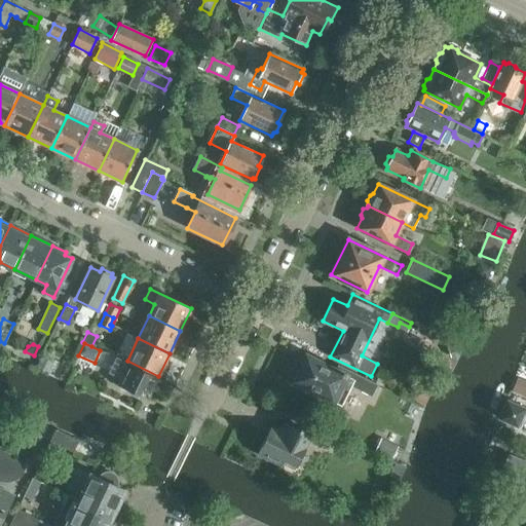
[(293,381),(341,406),(350,386),(371,397),(377,384),(338,365),(336,371),(306,355),(293,381)]
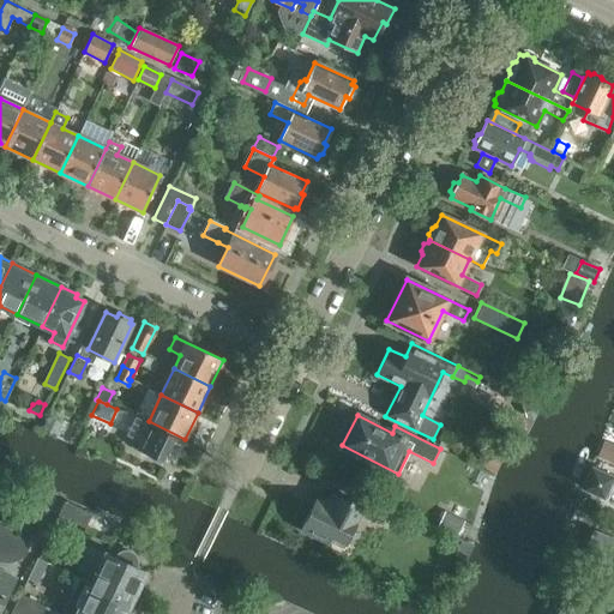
[(134,439),(131,447),(162,462),(164,456),(174,461),(184,440),(134,417),(126,435),(134,439)]
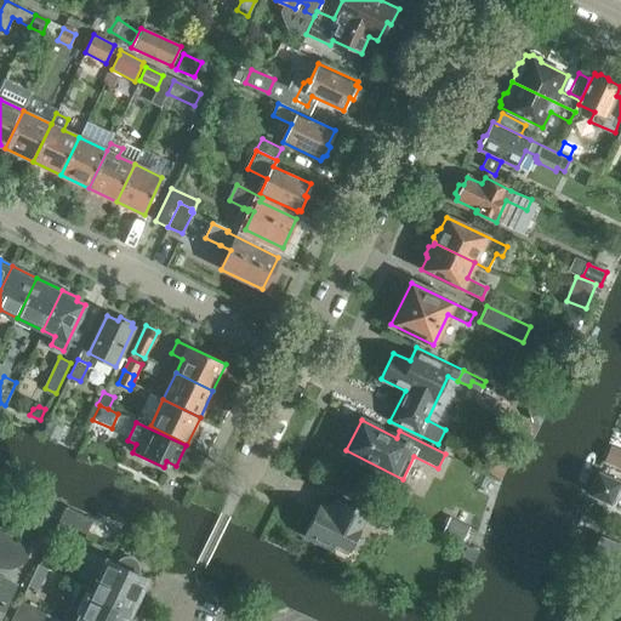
[(47,423),(41,434),(57,440),(62,429),(47,423)]
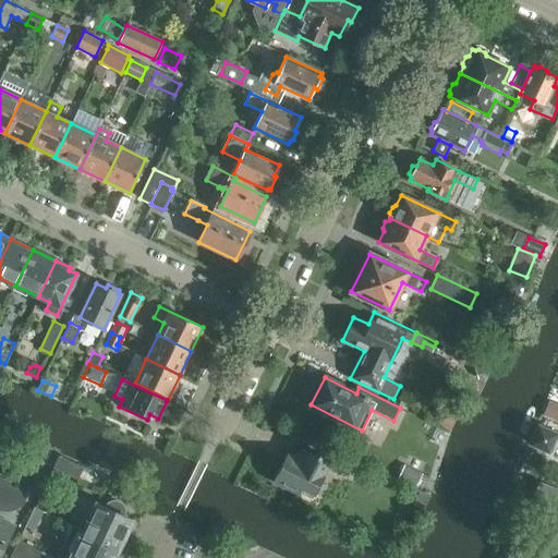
[(544,412),(543,414),(557,420),(557,403),(547,400),(545,405),(544,412)]
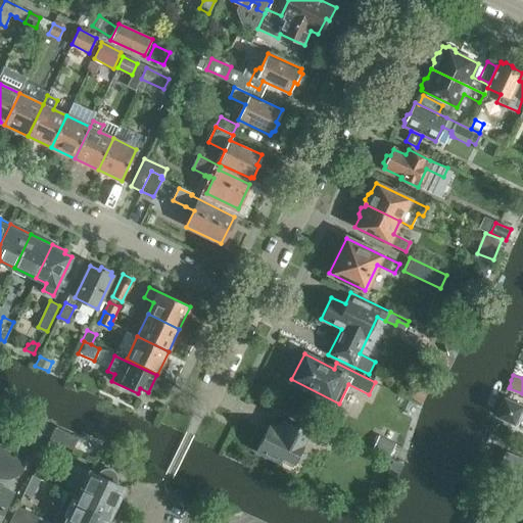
[(495,416),(517,425),(522,413),(522,406),(504,397),(495,416)]
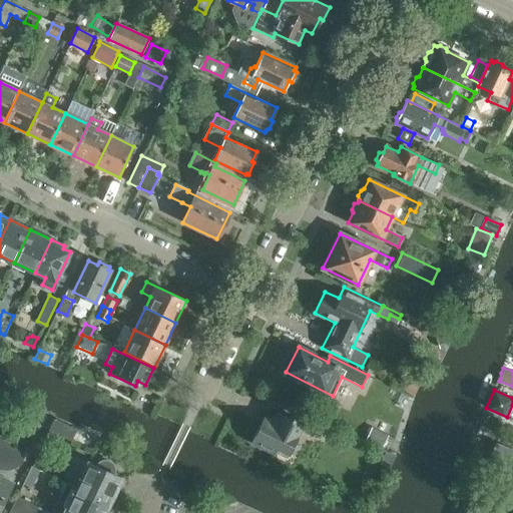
[(278,448),(290,454),(298,439),(296,438),(303,423),(295,419),(295,418),(293,417),(292,419),(279,412),(274,422),(264,416),(251,442),(275,453),(278,448)]
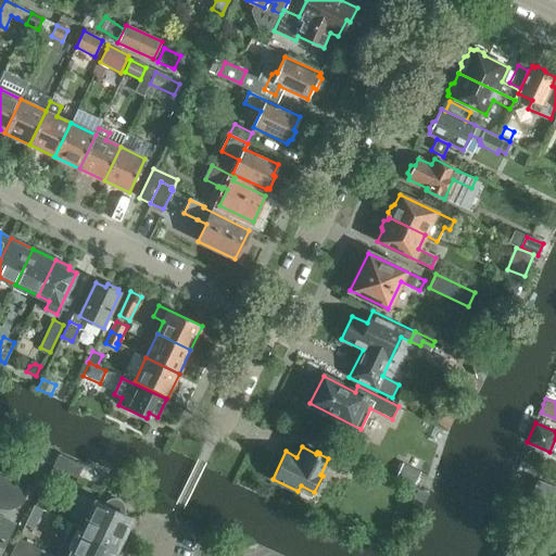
[(336,464),(349,470),(354,459),(341,453),(336,464)]
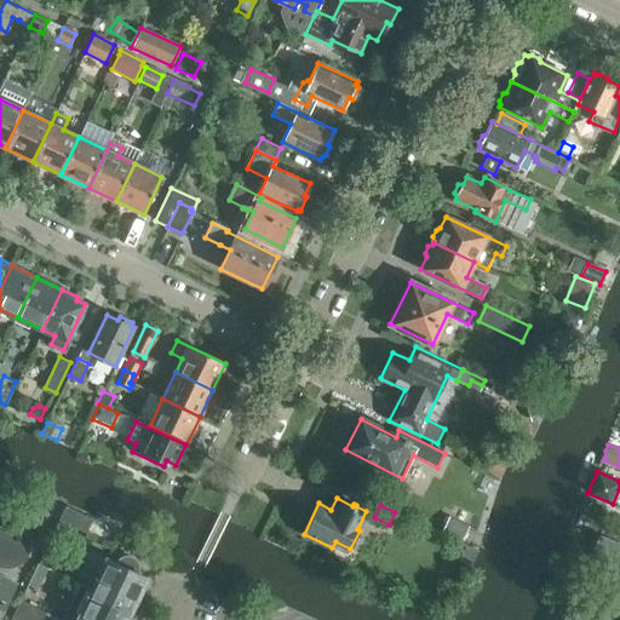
[(59,520),(86,533),(92,520),(65,507),(59,520)]
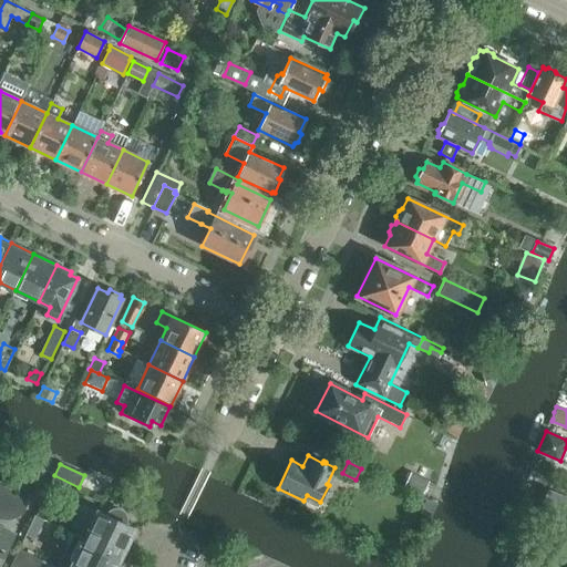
[(411,472),(403,487),(421,496),(429,481),(411,472)]
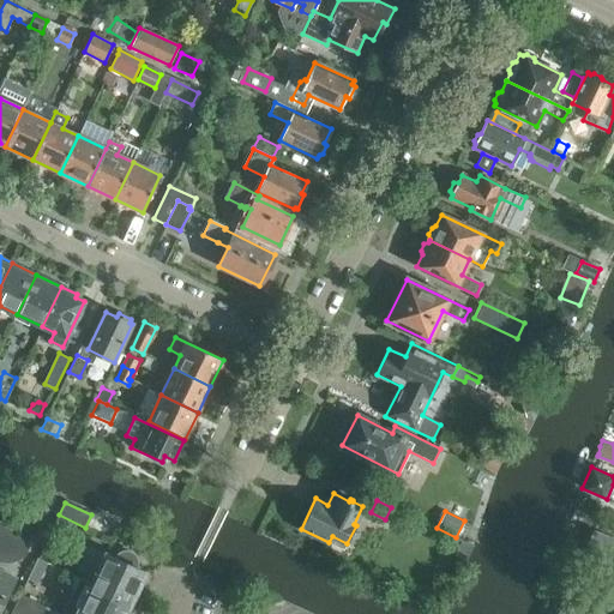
[(0,521),(0,561),(8,564),(19,560),(28,552),(29,540),(25,529),(17,522),(6,519),(0,521)]
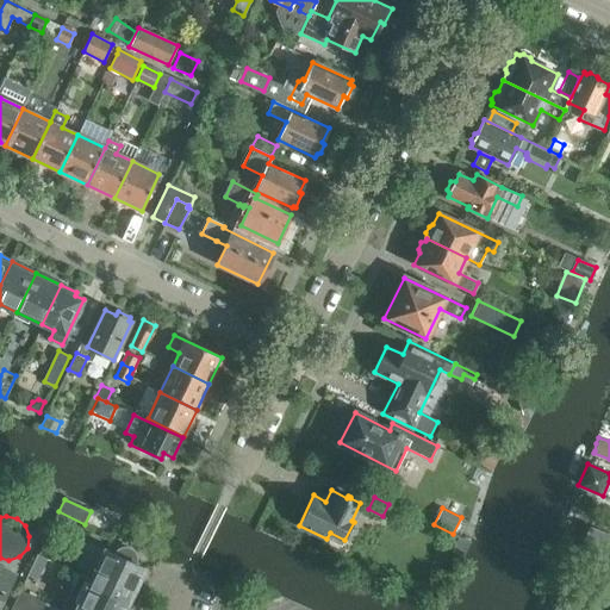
[(458,540),(450,554),(459,558),(461,559),(468,546),(465,543),(458,540)]
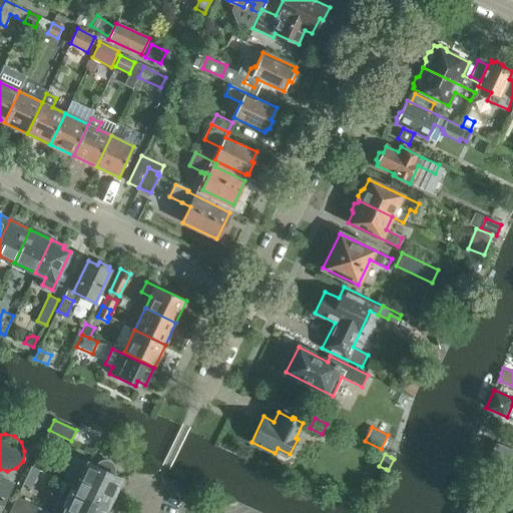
[(104,512),(121,478),(113,474),(114,470),(113,466),(111,463),(107,461),(102,461),(98,463),(96,466),(88,462),(76,488),(67,484),(52,512),(104,512)]
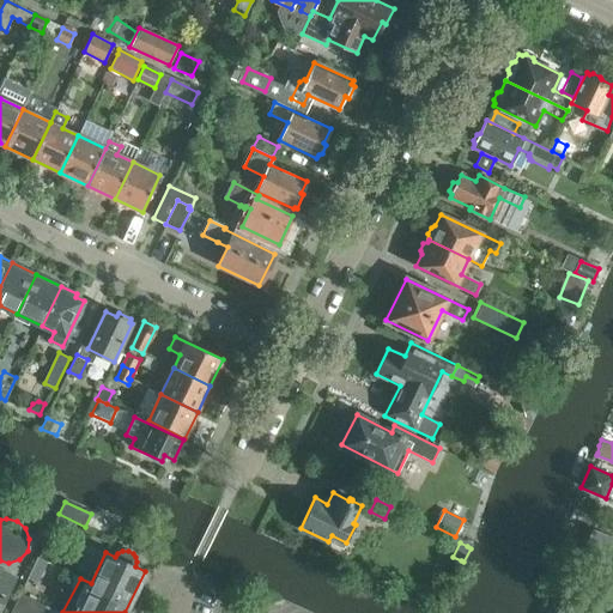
[(28,578),(37,583),(47,562),(37,557),(28,578)]
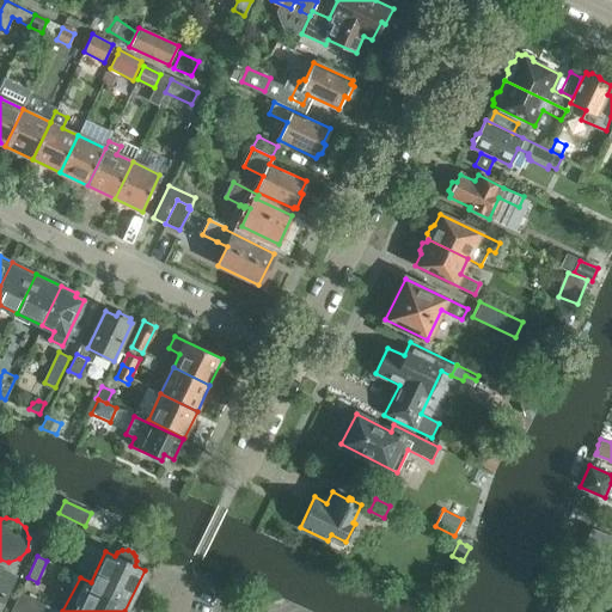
[(0,605),(12,581),(0,575),(0,605)]
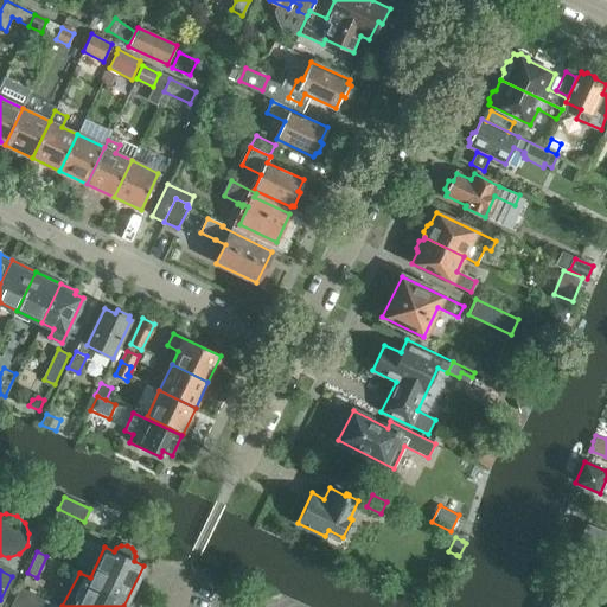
[(11,606),(26,606),(32,594),(20,588),(11,606)]
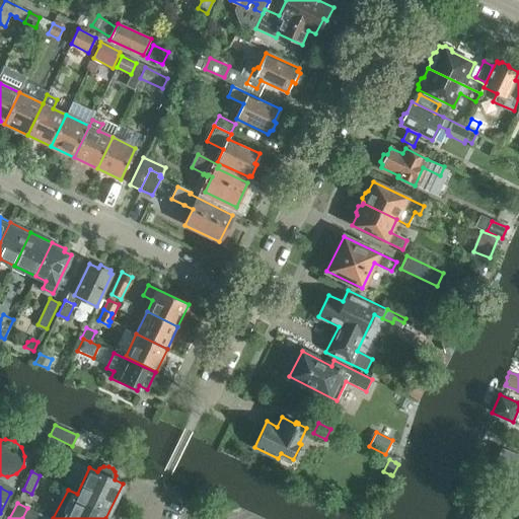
[(27,508),(22,518),(35,518),(39,513),(27,508)]
